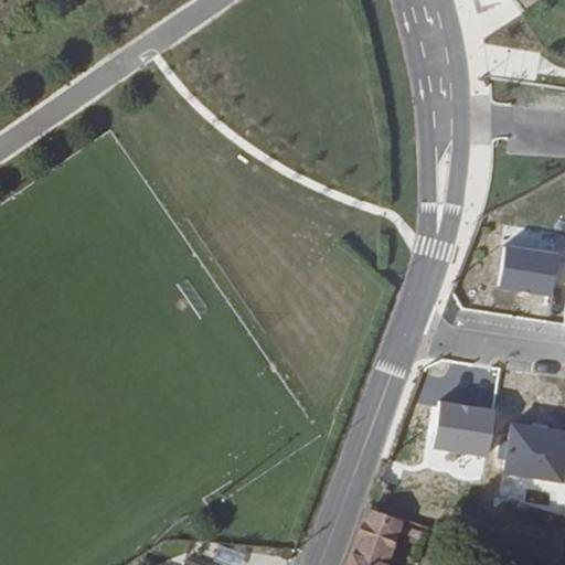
[(510,0),(482,0),(491,12),(510,0)]
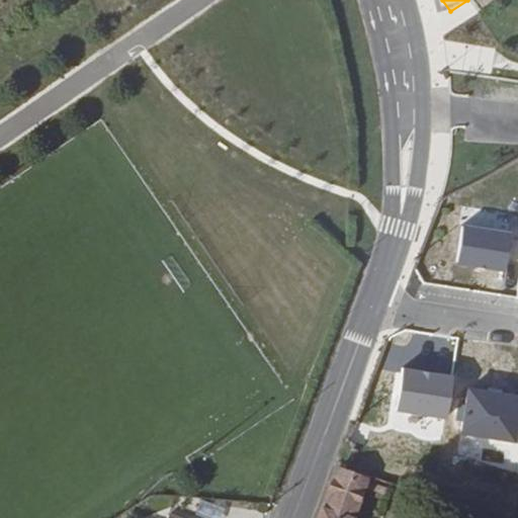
[(506,230),(463,224),(457,264),(501,271),(506,230)]
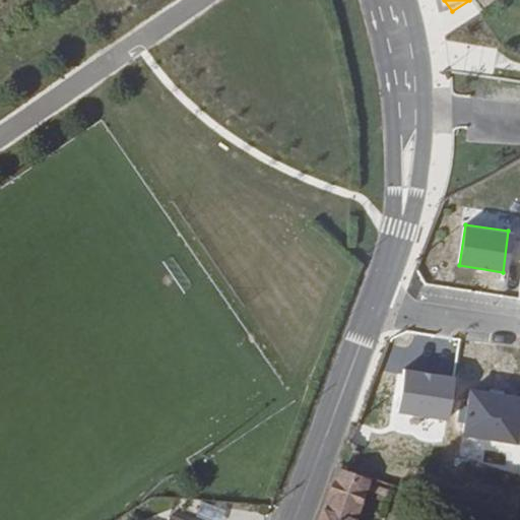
[(448,377),(402,371),(397,412),(442,418),(448,377)]
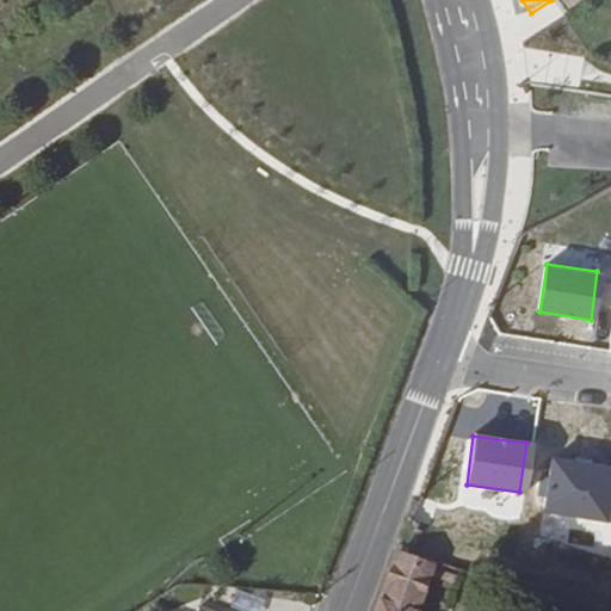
[(610,512),(610,466),(550,458),(543,512),(610,520),(610,512)]
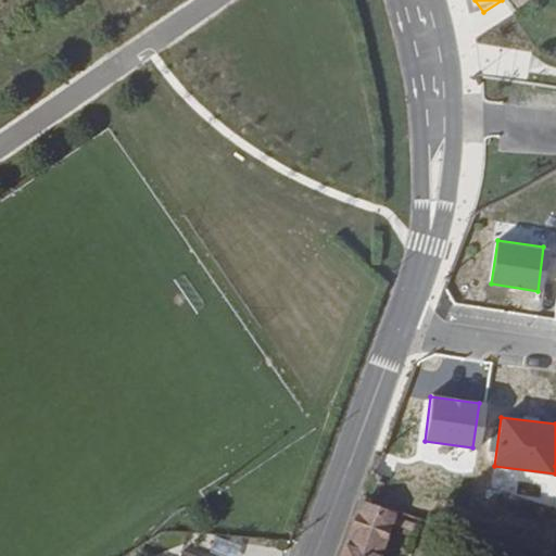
[(412,441),(393,433),(380,469),(399,476),(412,441)]
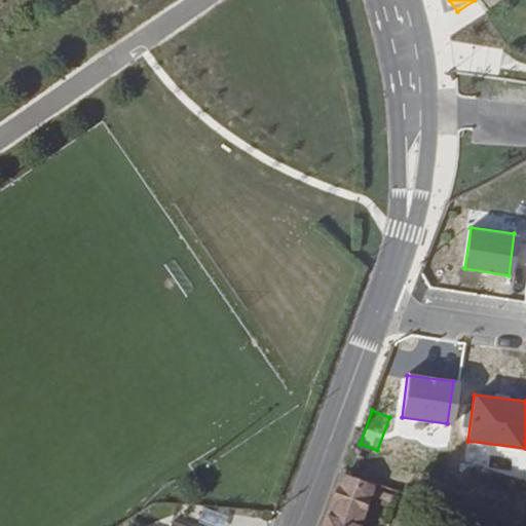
[(363,525),(375,494),(346,482),(329,525),(363,525)]
